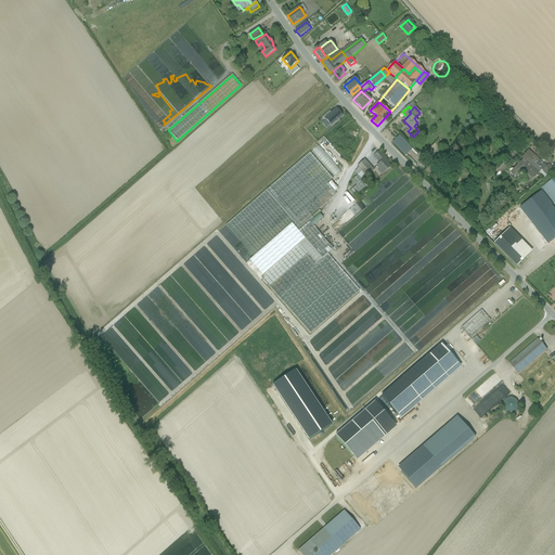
[(336,110),(325,119),(331,126),(340,117),(343,116),(336,110)]
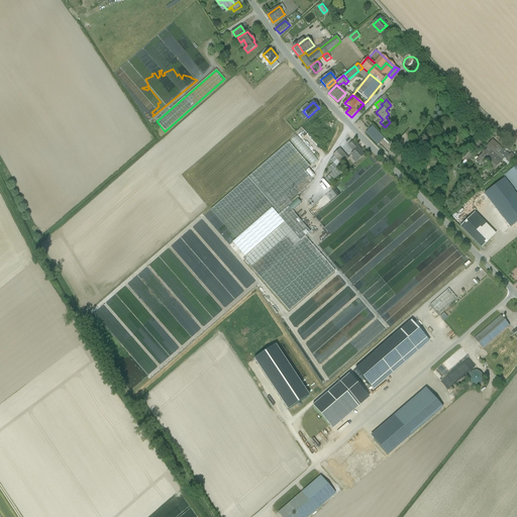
[(384,139),(372,126),(365,133),(377,145),(384,139)]
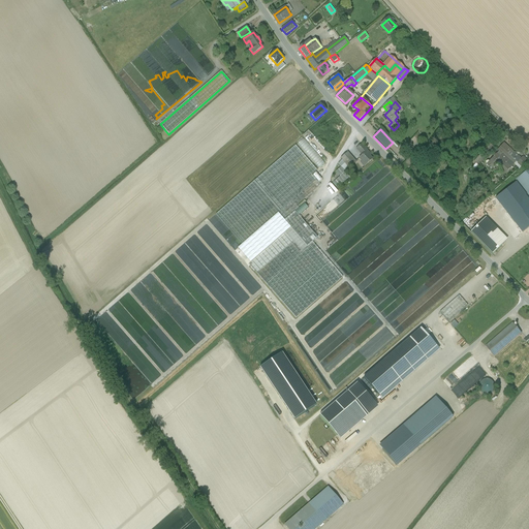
[(318,168),(324,162),(304,138),(298,144),(318,168)]
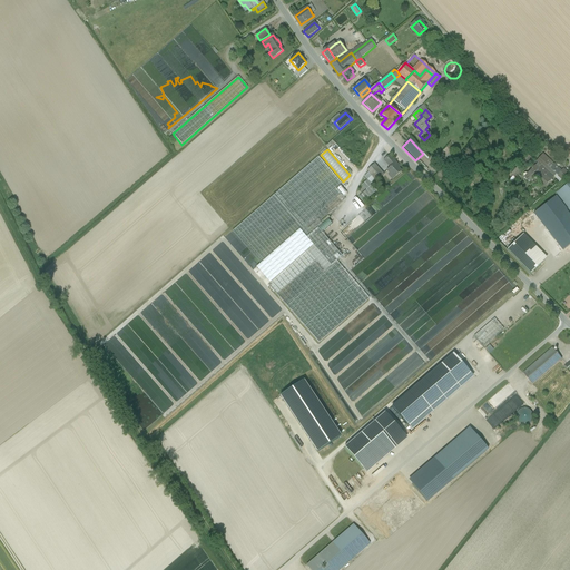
[(400,168),(390,156),(384,160),(391,168),(387,170),(394,178),(401,172),(399,169),(400,168)]
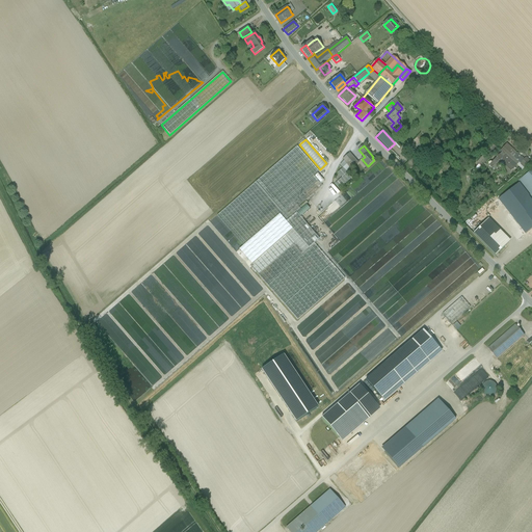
[(514,151),(507,145),(502,152),(507,156),(503,160),(500,157),(489,167),(495,171),(500,166),(507,174),(511,167),(513,169),(519,164),(521,165),(523,163),(520,160),(521,160),(516,156),(513,159),(512,158),(513,157),(510,155),(514,151)]
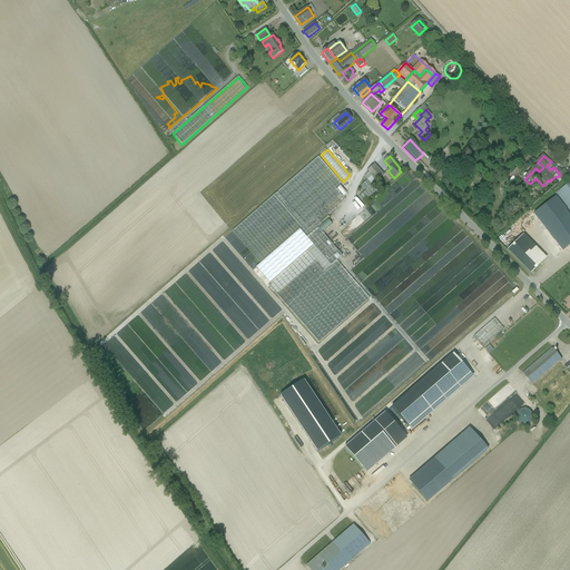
[(318,157),(233,232),(261,264),(256,267),(271,284),(313,246),(306,238),(318,227),(322,224),(320,222),(330,213),(325,207),(341,195),(336,189),(342,184),(318,157)]
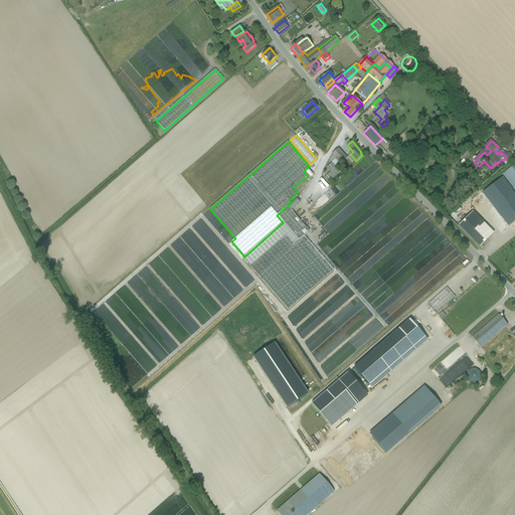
[(475,144),(466,155),(469,158),(479,147),(475,144)]
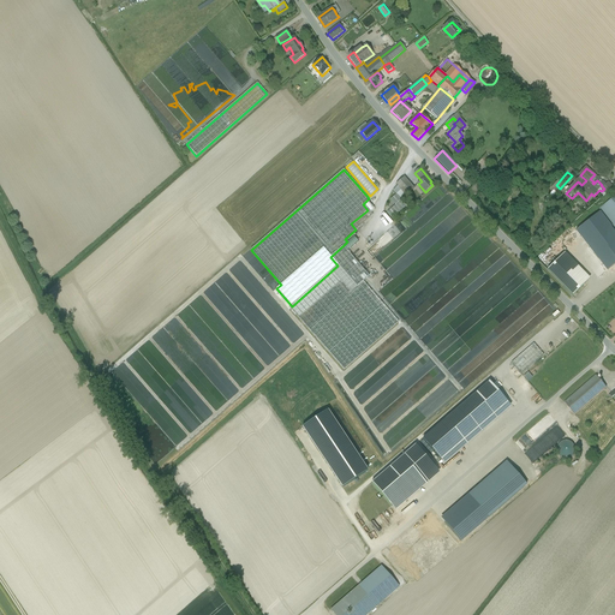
[(404,177),(396,184),(398,186),(393,190),(401,201),(415,189),(404,177)]
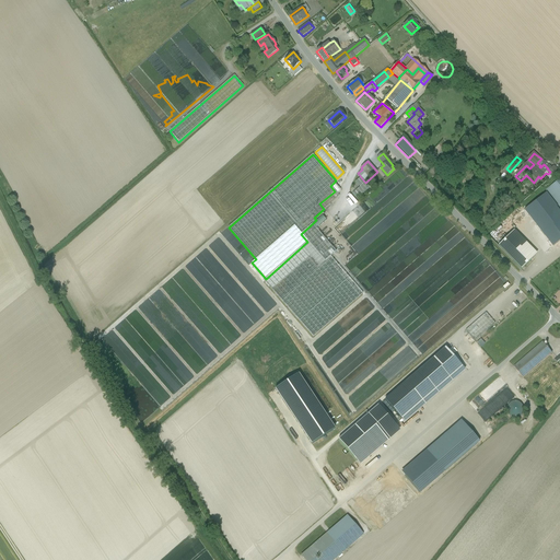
[(550,172),(548,174),(551,177),(558,172),(553,167),(550,172)]
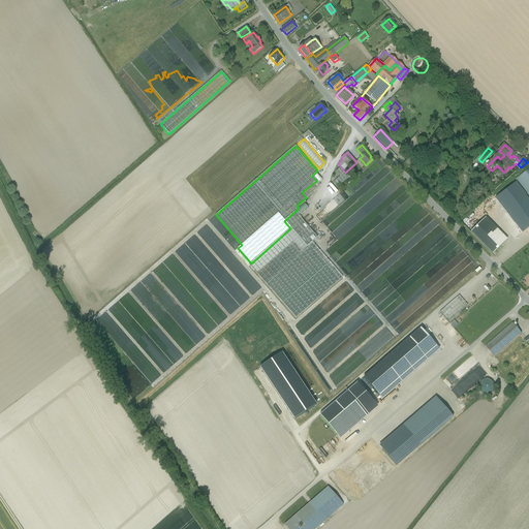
[(528,168),(517,179),(528,195),(528,168)]
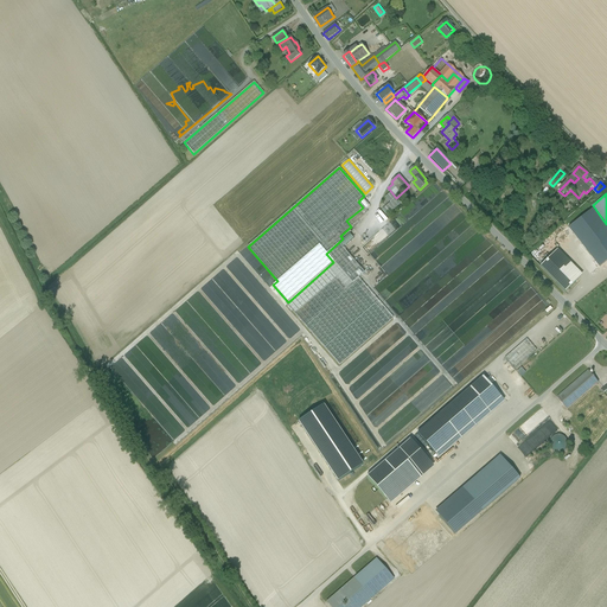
[(364,273),(339,242),(326,254),(333,262),(288,302),(305,325),(358,278),(364,273)]
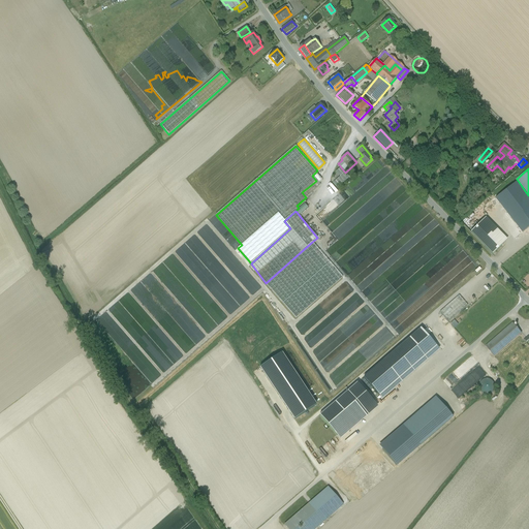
[(527,217),(518,224),(524,232),(528,227),(528,220),(527,217)]
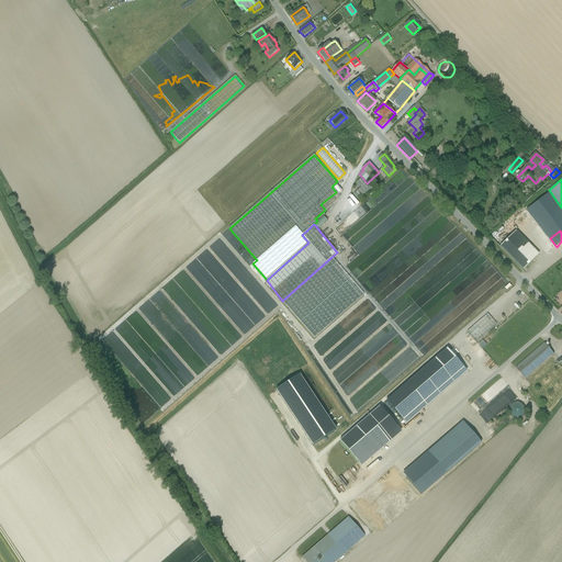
[(539,255),(516,232),(499,247),(524,270),(539,255)]
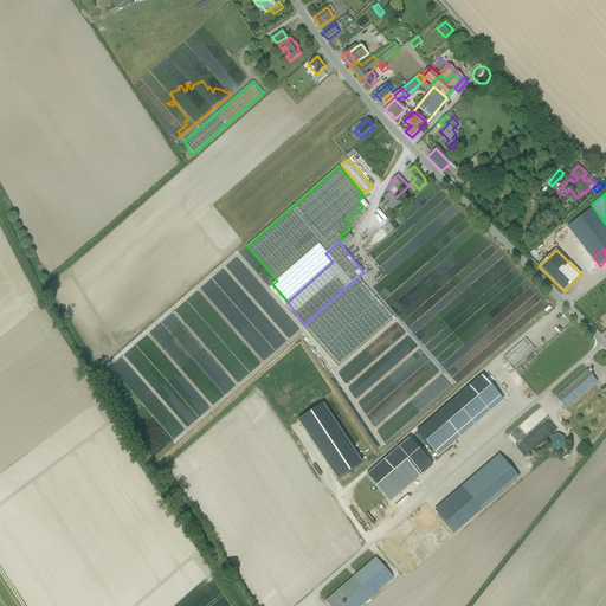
[(393,317),(358,277),(304,324),(339,365),(393,317)]
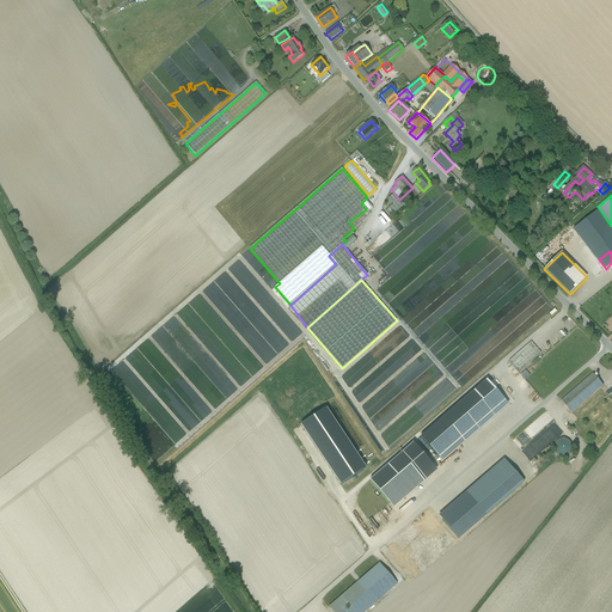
[(242,314),(243,307),(228,306),(228,311),(233,311),(232,314),(236,314),(234,318),(238,318),(238,317),(245,318),(245,316),(242,314)]
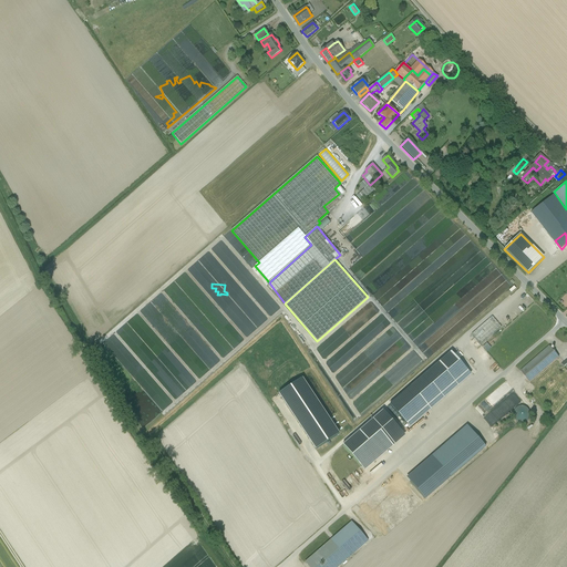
[(325,363),(334,374),(373,340),(373,339),(391,323),(387,319),(370,333),(366,333),(366,328),(368,326),(366,323),(379,311),(374,307),(372,307),(372,305),(368,305),(366,306),(366,310),(363,313),(361,310),(361,315),(360,316),(358,316),(358,312),(338,330),(338,339),(321,353),(321,354),(326,359),(331,353),(336,354),(325,363)]
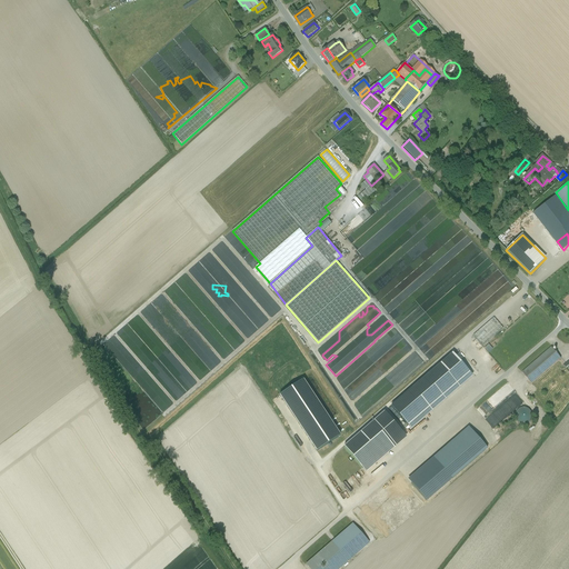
[(493,318),(473,336),(482,347),(503,329),(493,318)]
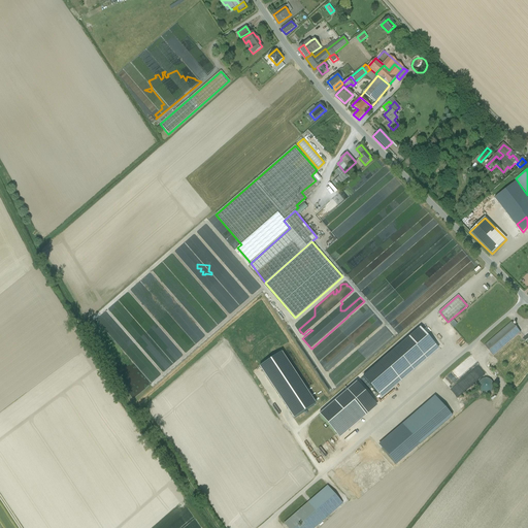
[(132,337),(163,372),(183,355),(175,347),(168,347),(165,343),(165,338),(163,337),(167,337),(163,332),(160,332),(160,330),(158,330),(156,328),(156,324),(149,315),(144,319),(139,319),(136,321),(142,328),(142,332),(153,332),(153,331),(155,331),(155,334),(158,337),(151,337),(149,334),(143,334),(143,336),(132,337)]
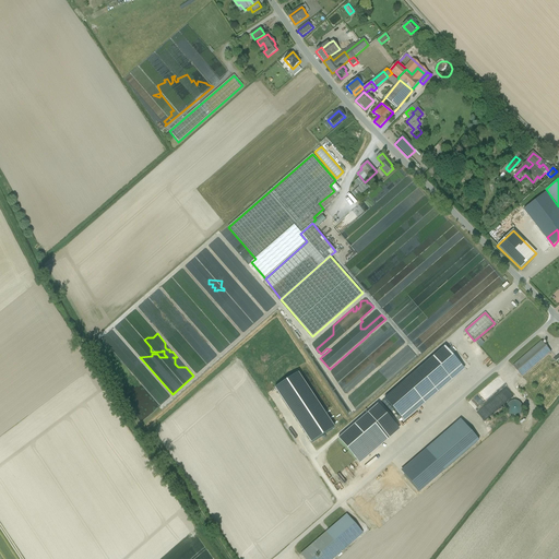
[(543,342),(513,367),(523,378),(551,353),(543,342)]
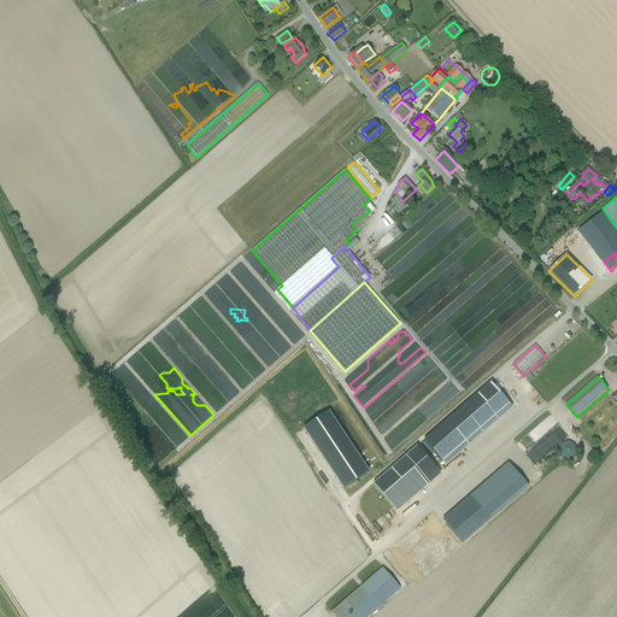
[(491,383),(447,421),(469,446),(512,409),(491,383)]
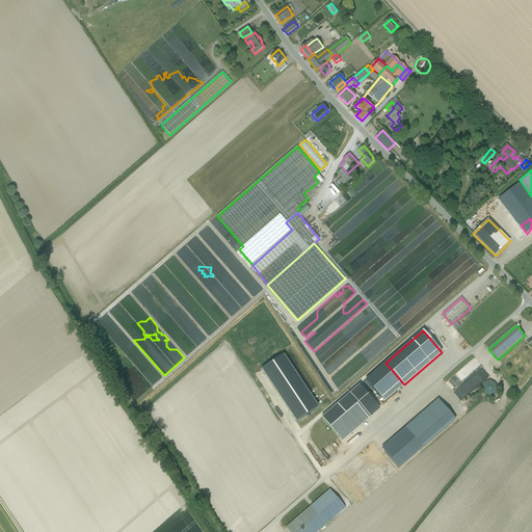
[(364,346),(372,337),(342,338),(334,346),(334,351),(330,354),(325,361),(325,362),(321,366),(330,375),(334,372),(339,372),(341,374),(346,374),(356,363),(360,363),(360,360),(362,360),(364,357),(367,360),(367,354),(363,350),(364,350),(364,346)]
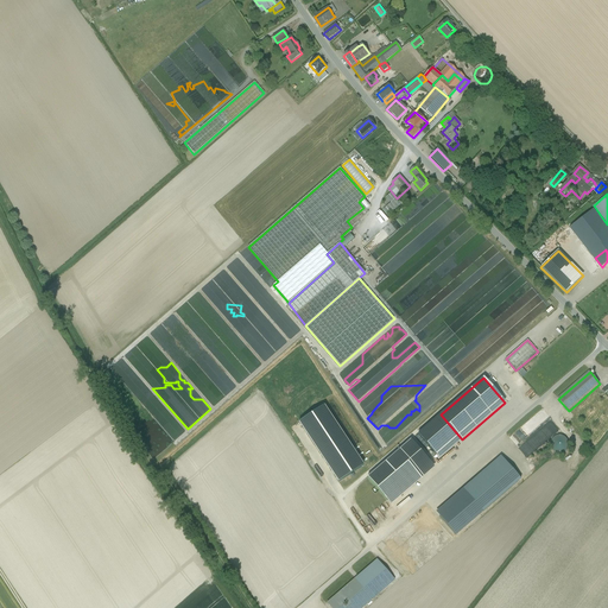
[(324,406),(298,423),(339,482),(363,466),(324,406)]
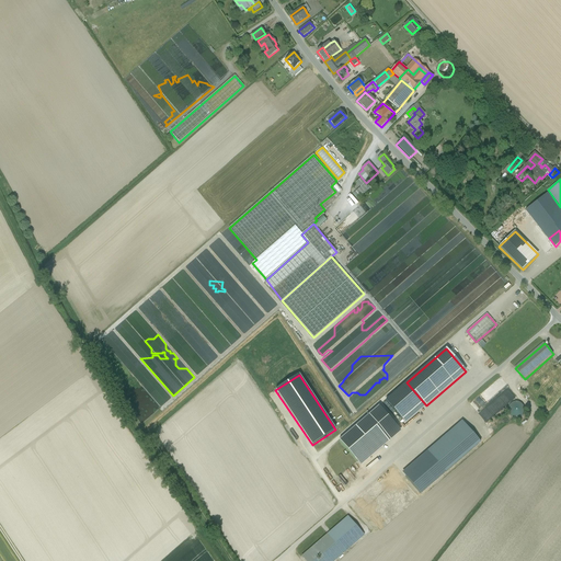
[(426,405),(407,382),(386,400),(405,423),(426,405)]
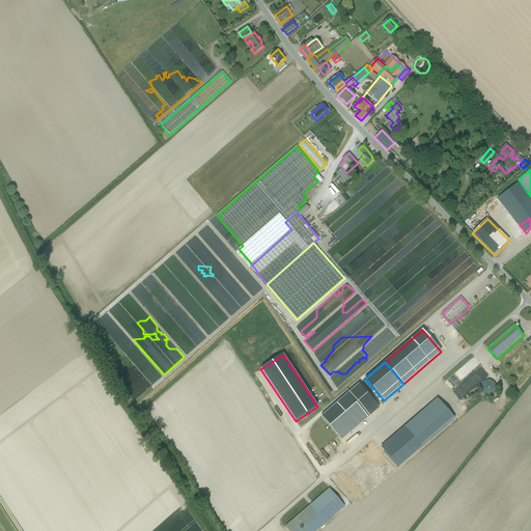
[(152,374),(150,372),(146,378),(152,385),(162,376),(157,371),(152,374)]
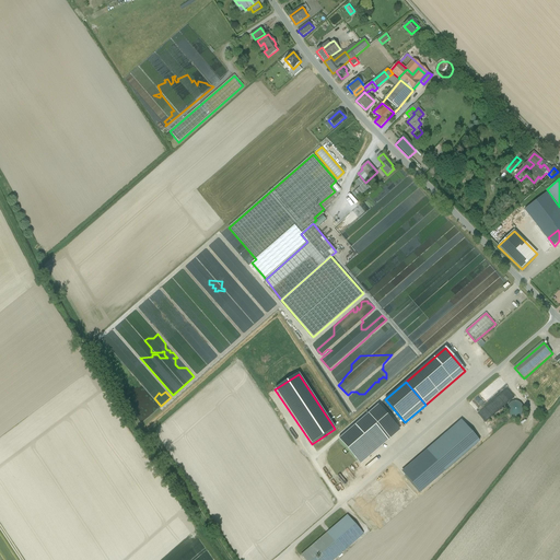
[(477,412),(485,421),(511,400),(508,396),(506,397),(503,392),(477,412)]
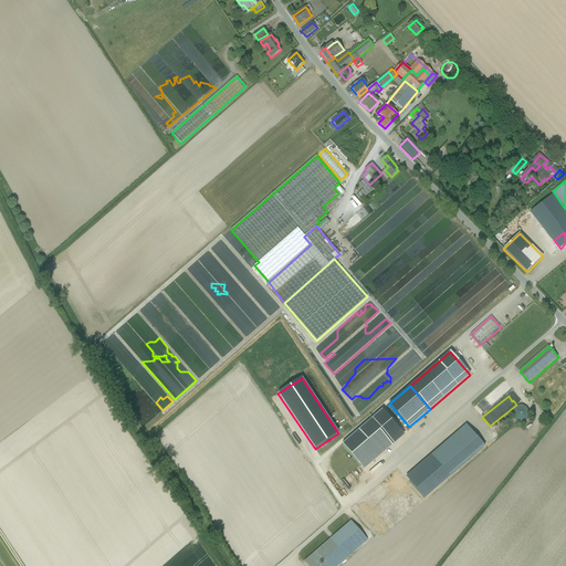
[(528,418),(530,415),(528,411),(527,408),(524,406),(521,406),(517,406),(515,408),(513,411),(512,415),(513,418),(515,420),(517,422),(521,423),(524,422),(527,420),(528,418)]
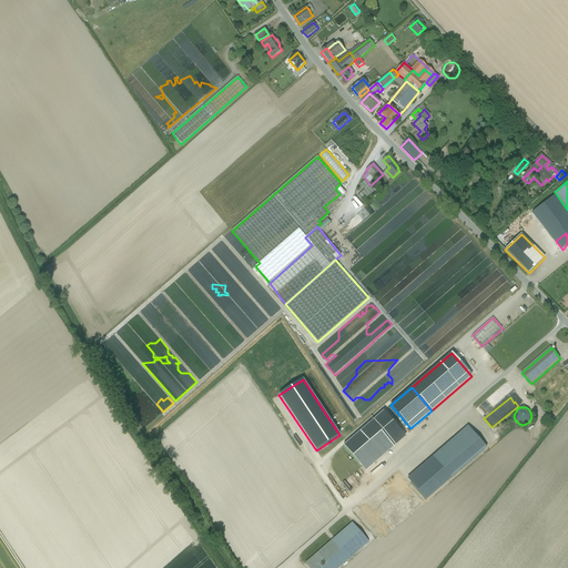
[(405,437),(383,412),(343,446),(365,472),(405,437)]
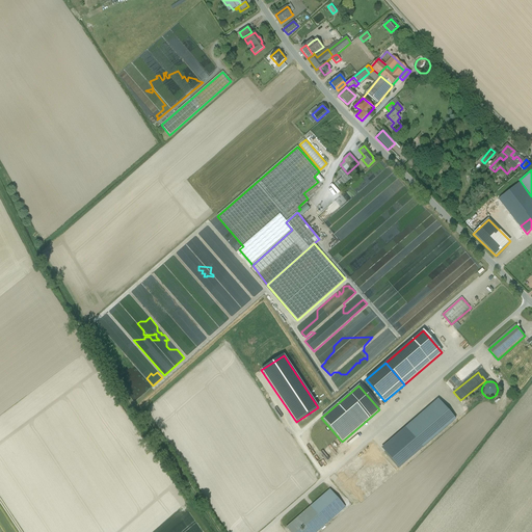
[(437,399),(381,448),(399,469),(455,420),(437,399)]
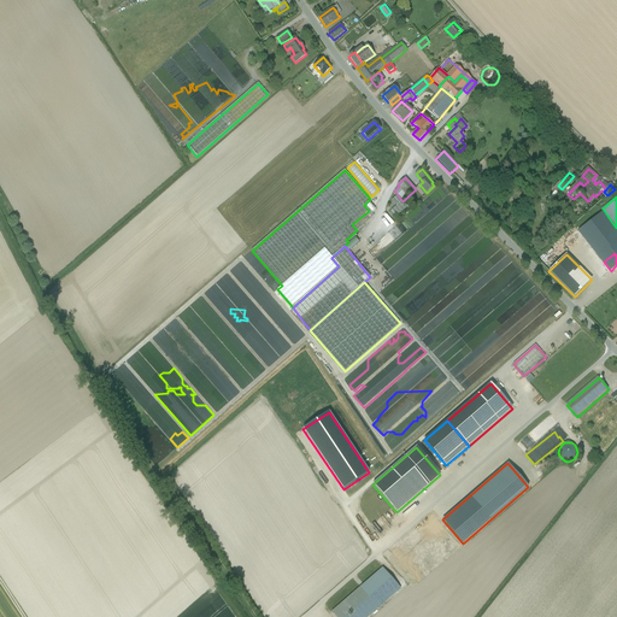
[(528,475),(534,481),(539,476),(534,470),(528,475)]
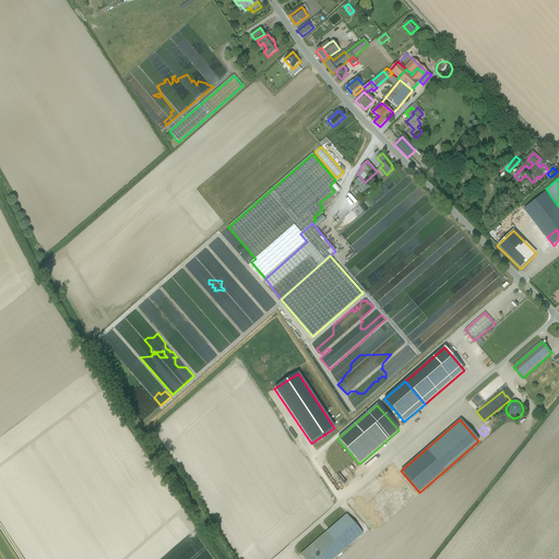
[(353,463),(348,467),(355,475),(359,471),(353,463)]
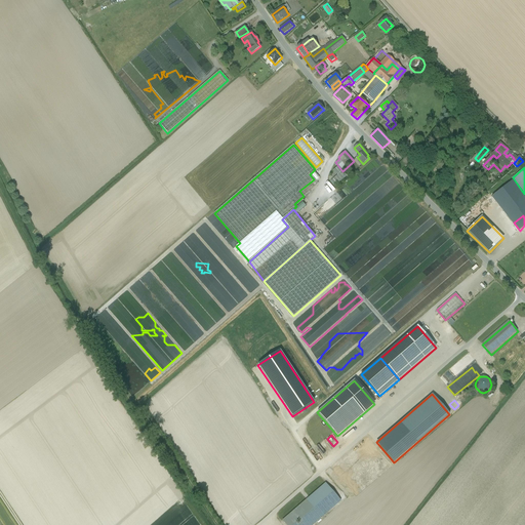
[(325,483),(282,521),(285,524),(312,524),(340,501),(325,483)]
